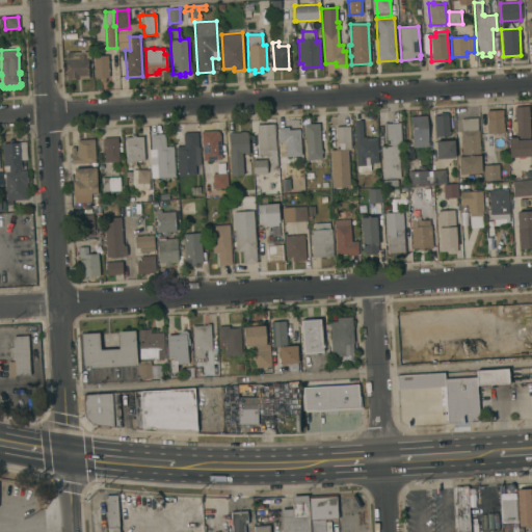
[(90,51),(91,59),(87,59),(88,79),(67,80),(67,77),(65,77),(65,59),(65,52),(90,51)]
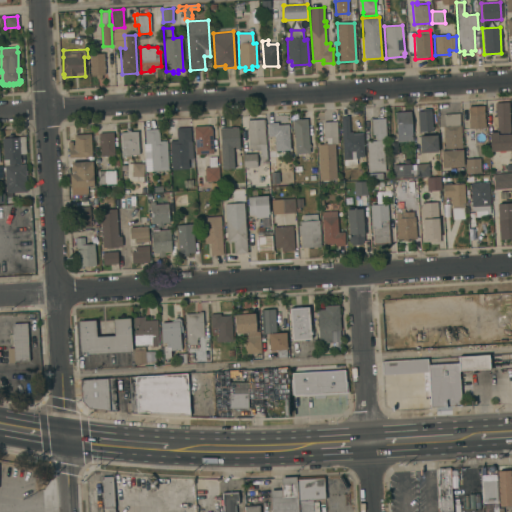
[(89,54),(103,53),(104,75),(101,75),(101,78),(95,79),(95,75),(90,76),(89,54)]
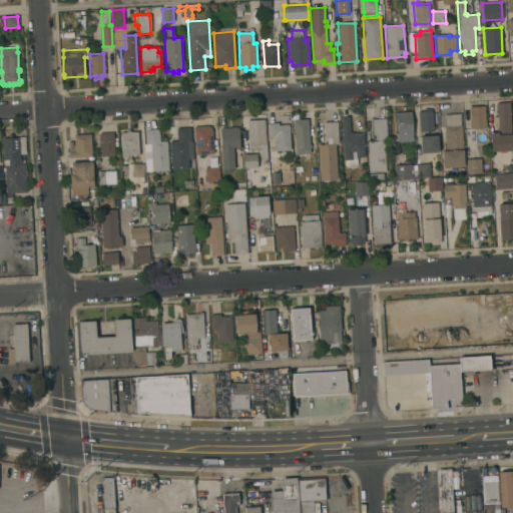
[(509,102),(512,149),(510,149),(510,151),(491,152),(489,133),(497,132),(497,127),(494,127),(492,117),(497,117),(496,103),(509,102)]
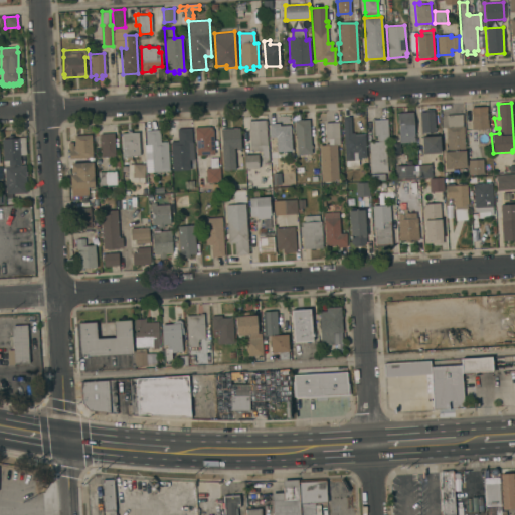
[(471,120),(472,120),(471,110),(476,110),(476,108),(481,108),(481,109),(486,109),(487,120),(488,129),(487,130),(488,138),(478,139),(477,130),(471,130),(471,120)]
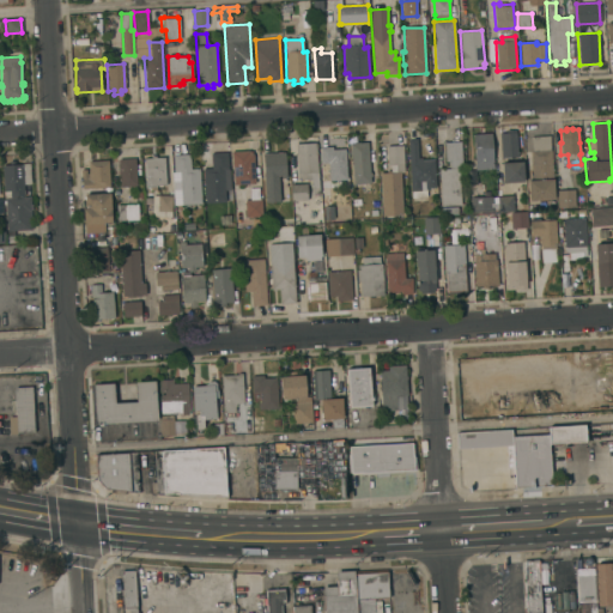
[(501,158),(499,133),(516,132),(517,157),(501,158)]
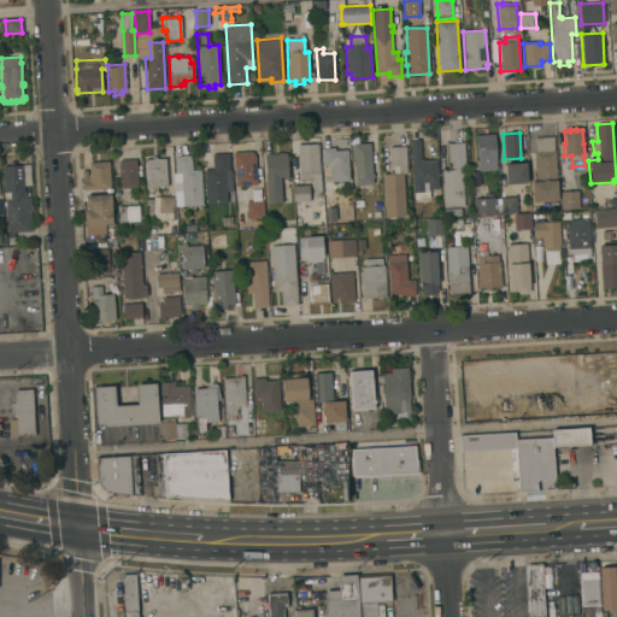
[(479,171),(476,135),(494,134),(497,170),(479,171)]
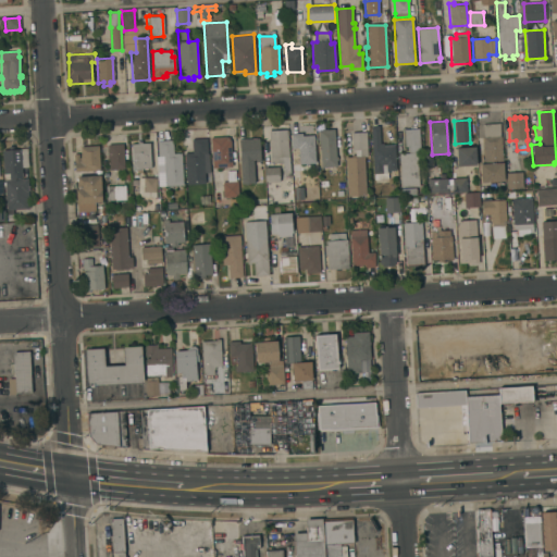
[(503,164),(502,164),(504,181),(481,183),(479,164),(484,163),(482,137),(483,137),(482,125),(499,124),(503,164)]
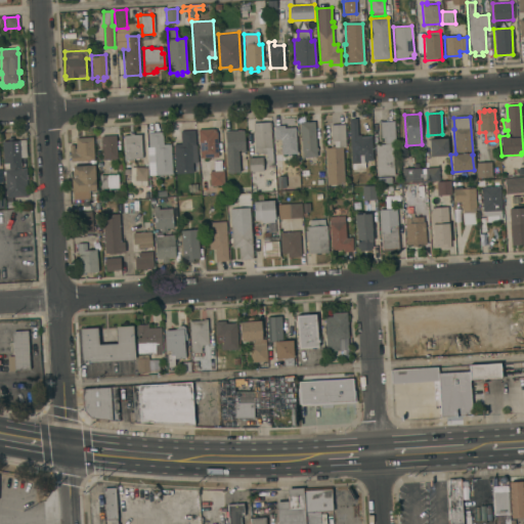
[(356,119),(357,138),(370,137),(373,160),(363,161),(364,173),(352,173),(349,120),(356,119)]
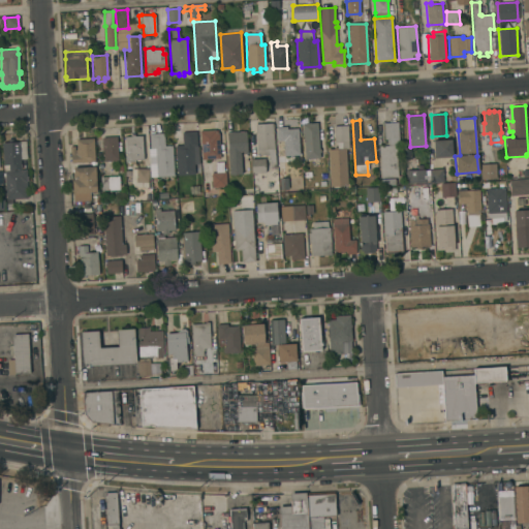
[(378,146),(387,146),(387,139),(384,139),(383,123),(398,122),(399,146),(396,146),(398,177),(380,178),(378,146)]
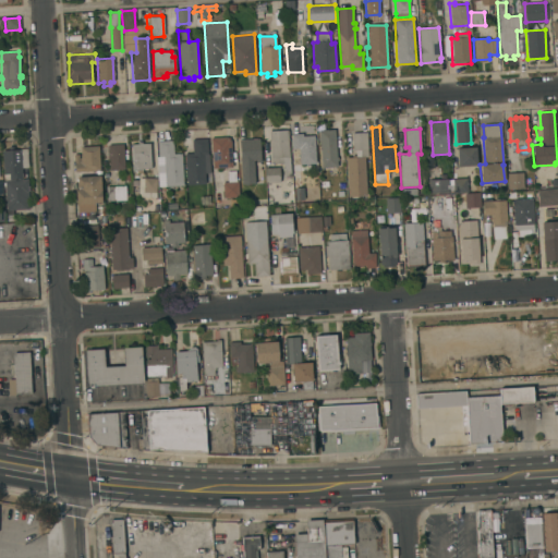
[(269,132),(288,130),(291,177),(283,177),(283,166),(280,164),(271,164),(269,132)]
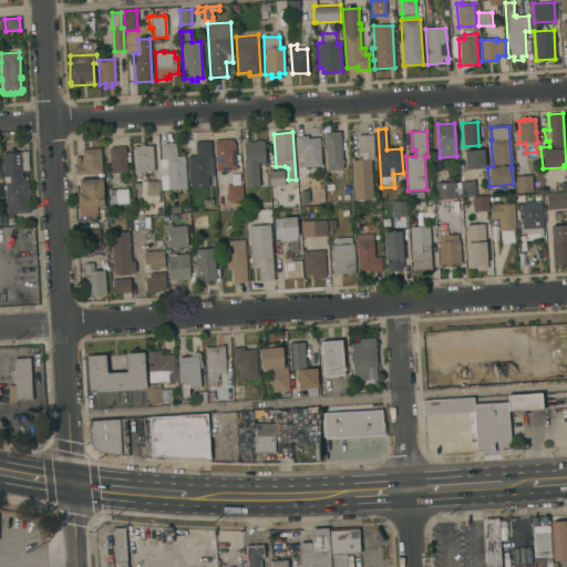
[(323,133),(340,132),(342,169),(326,171),(323,133)]
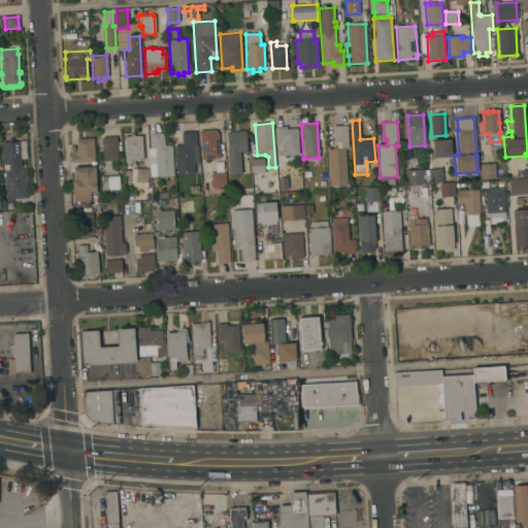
[(284,156),(283,140),(276,141),(275,127),(285,126),(285,125),(297,124),(299,155),(284,156)]
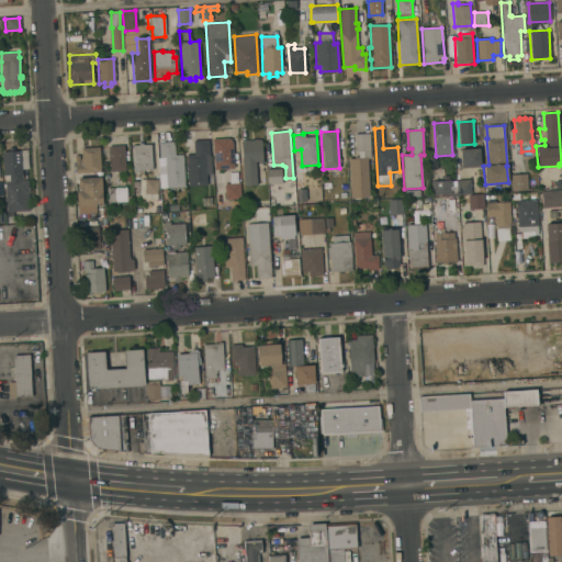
[(348,158),(358,158),(358,152),(355,152),(353,134),(369,133),(371,158),(367,158),(369,198),(350,199),(348,158)]
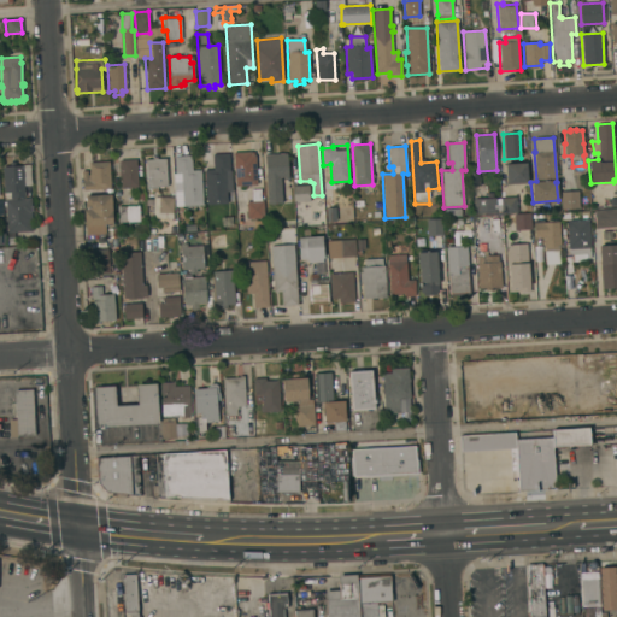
[(251,152),(251,156),(254,156),(257,184),(235,186),(233,153),(251,152)]
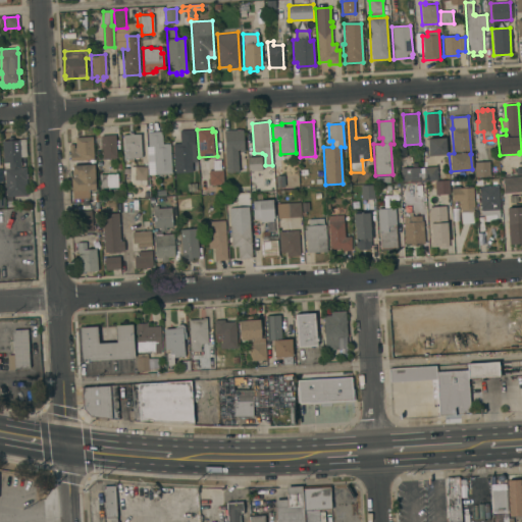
[(179,144),(179,131),(194,129),(195,145),(191,145),(192,172),(174,173),(172,144),(179,144)]
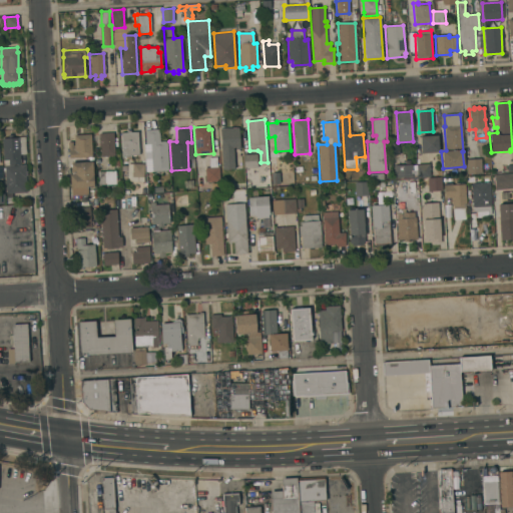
[(220,148),(219,128),(238,127),(240,149),(235,149),(234,147),(232,147),(234,168),(221,169),(220,148)]
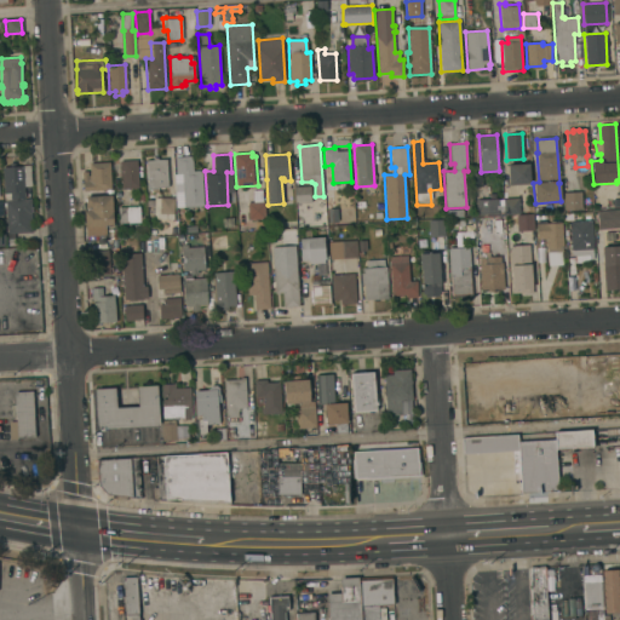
[(173,158),(193,156),(193,171),(201,171),(204,206),(183,207),(181,174),(174,176),(173,158)]
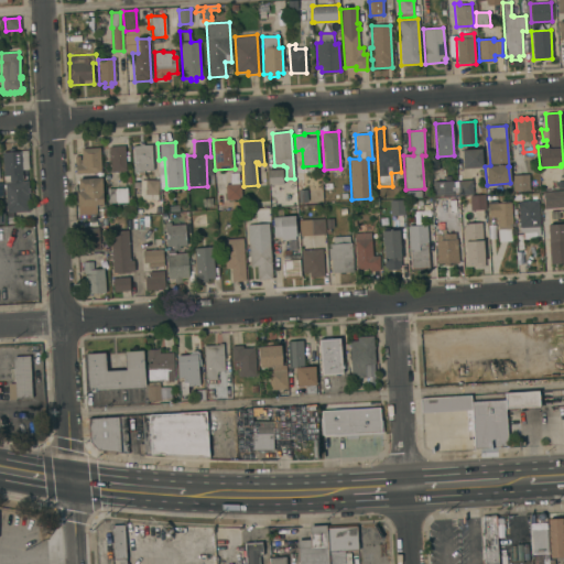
[(126,172),(110,173),(109,147),(125,145),(126,172)]
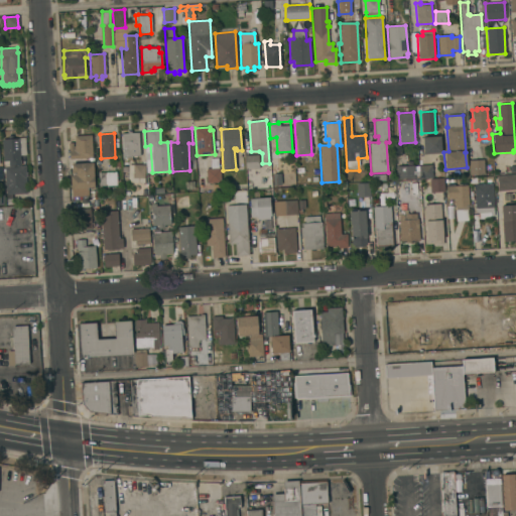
[(138,133),(139,155),(131,156),(131,157),(123,158),(121,133),(138,133)]
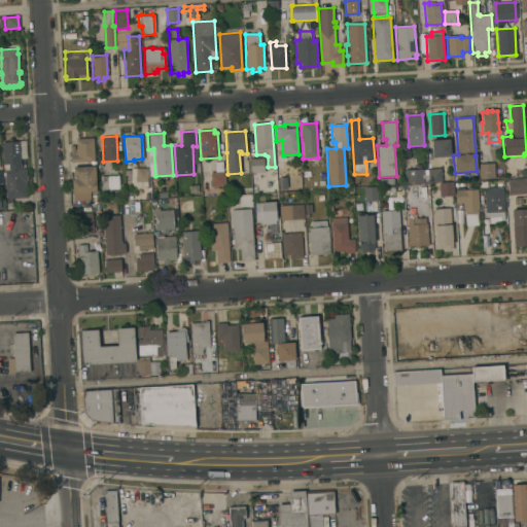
[(94,162),(70,163),(69,146),(74,146),(74,152),(75,152),(75,146),(76,146),(76,139),(93,138),(94,162)]
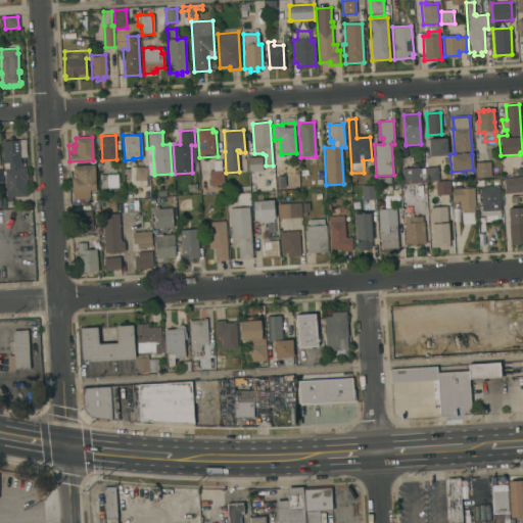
[(446,155),(429,156),(428,139),(445,138),(446,155)]
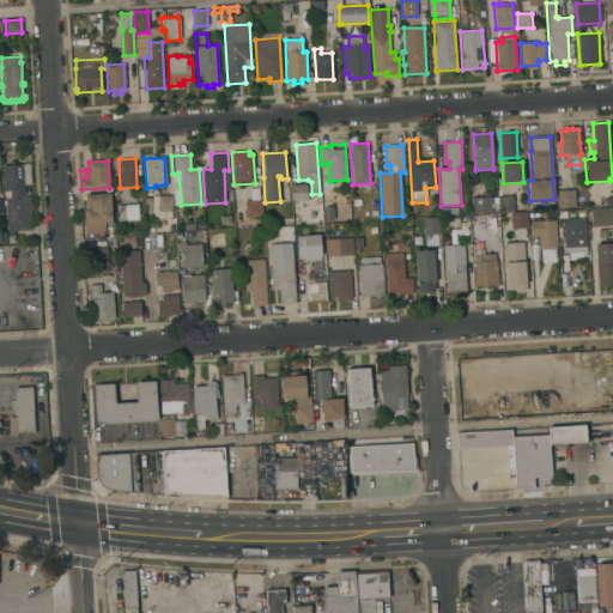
[(2,165),(30,164),(31,184),(23,184),(24,196),(4,198),(2,165)]
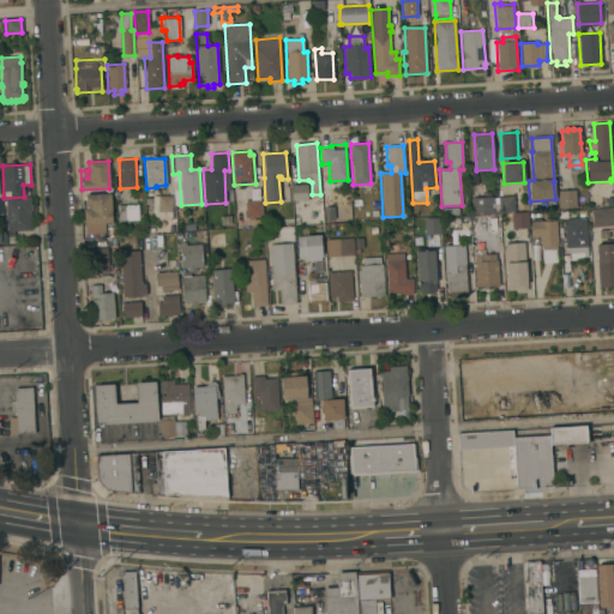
[(307,200),(293,202),(292,185),(307,185),(307,200)]
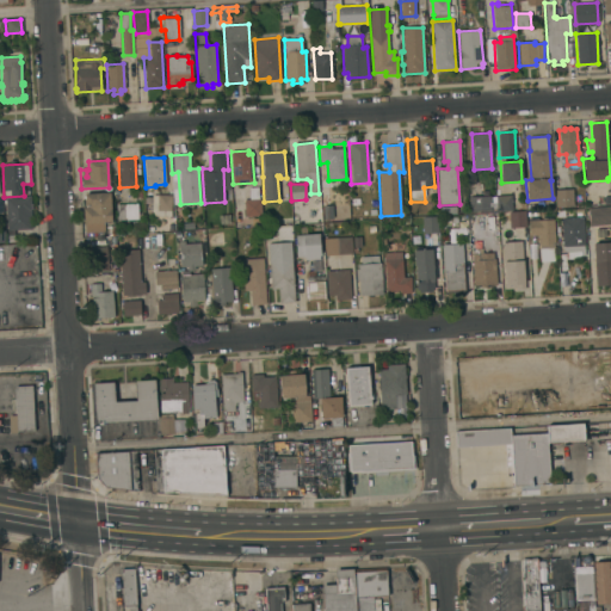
[(573,207),(556,208),(555,190),(572,189),(573,207)]
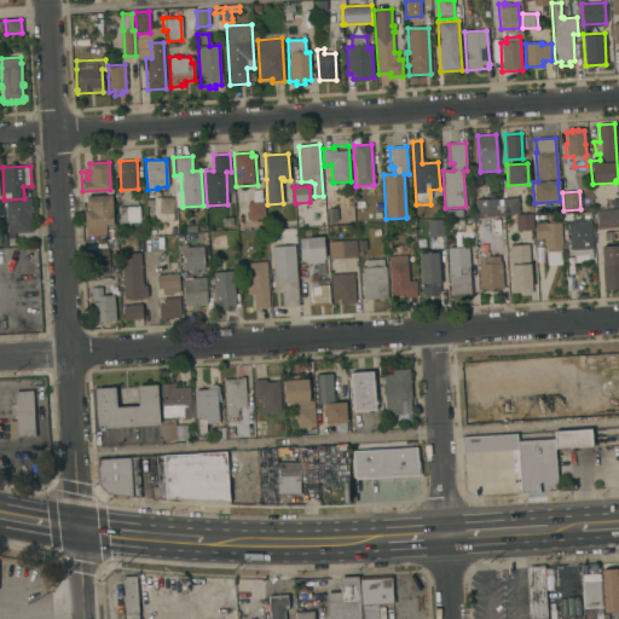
[(85,226),(84,210),(88,210),(88,208),(86,208),(85,196),(111,195),(113,225),(85,226)]
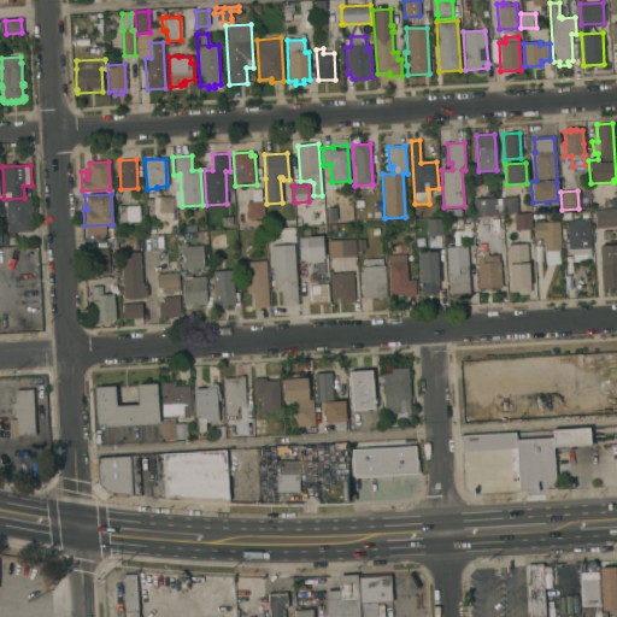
[(172,198),(172,213),(153,212),(153,198),(172,198)]
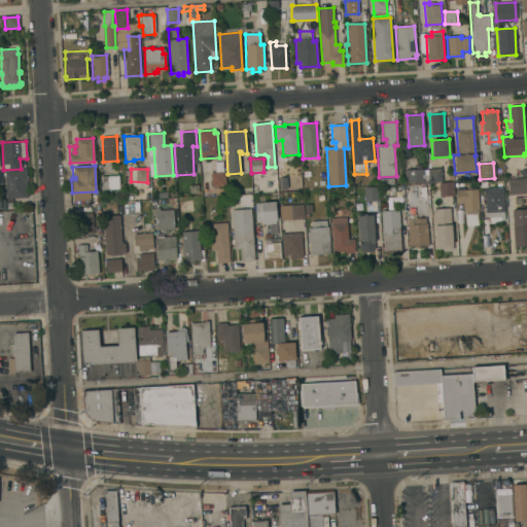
[(405,182),(403,170),(423,169),(424,182),(405,182)]
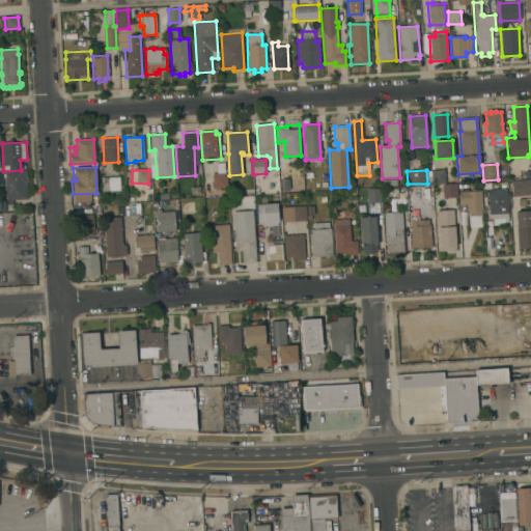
[(431,171),(432,171),(432,170),(445,170),(445,182),(444,182),(444,184),(432,184),(431,171)]
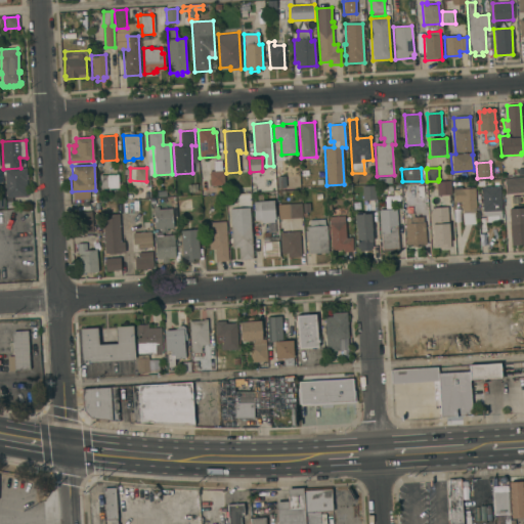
[(4,170),(26,169),(28,197),(11,198),(12,202),(6,202),(6,198),(4,170)]
